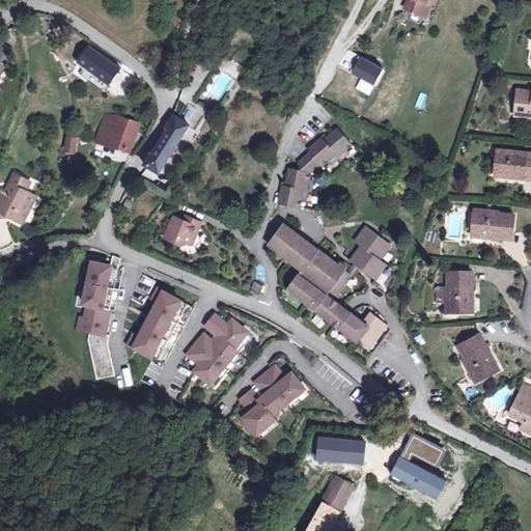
[(409,0),(406,8),(423,16),(428,0),(409,0)]
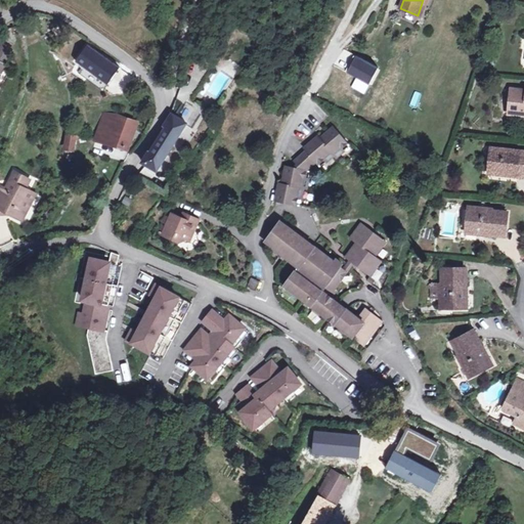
[(423,0),(418,15),(421,16),(427,0),(423,0)]
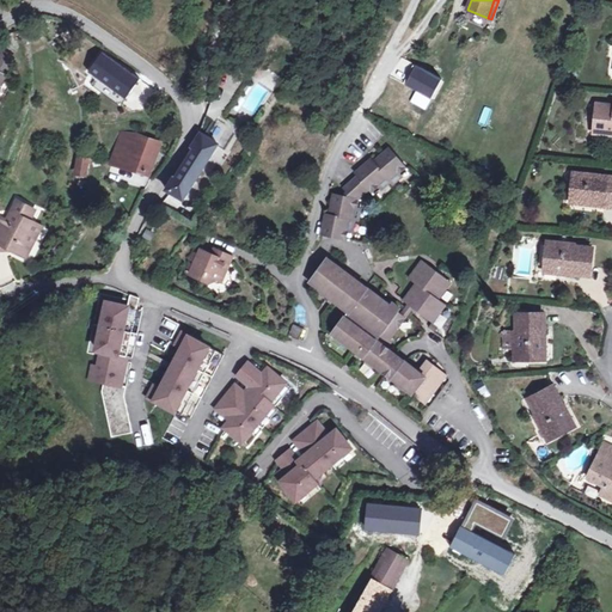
[(4,75),(13,57),(2,51),(0,56),(0,86),(5,77),(4,75)]
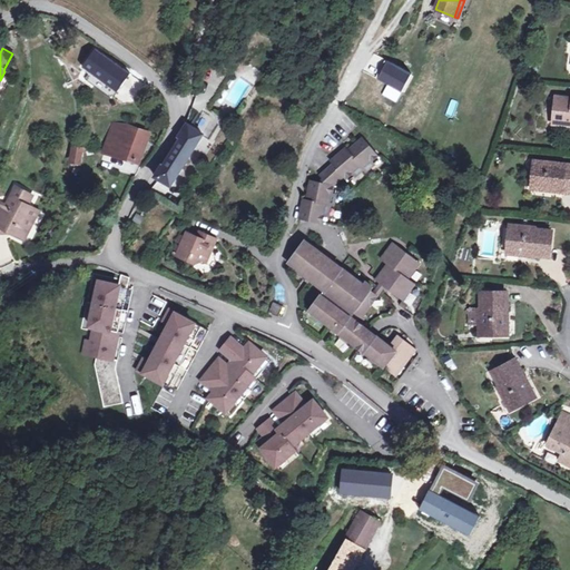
[(96,48),(82,66),(118,91),(131,74),(96,48)]
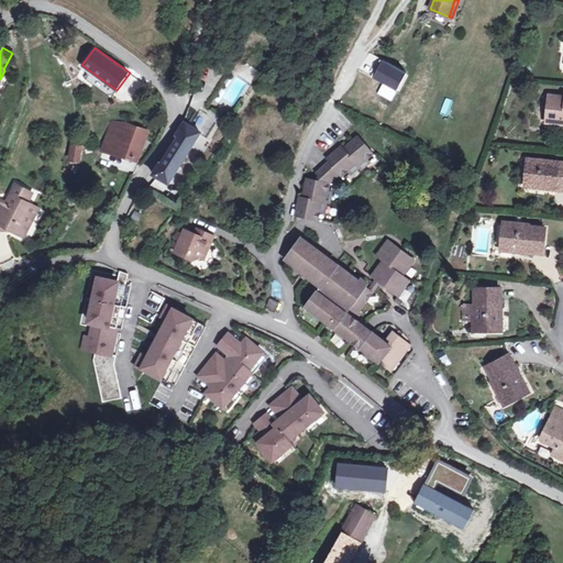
[(373,63),(362,78),(373,85),(383,68),(373,63)]
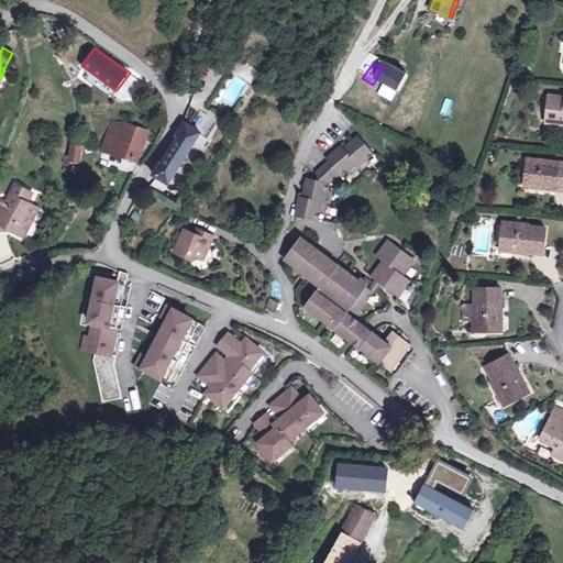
[(81,65),(77,72),(111,97),(117,90),(81,65)]
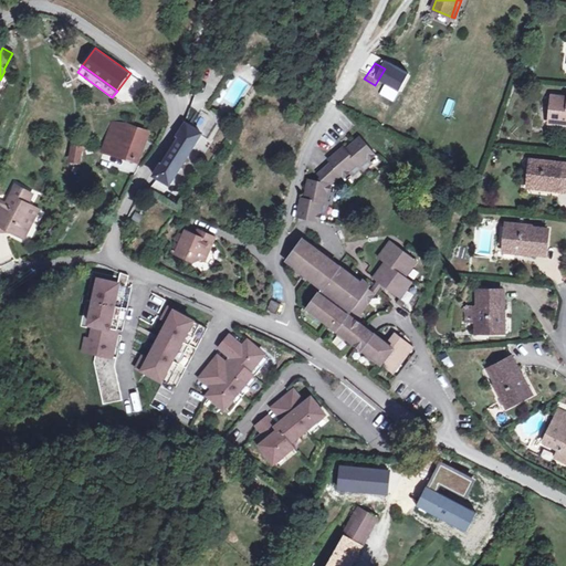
[(241,73),(248,77),(251,73),(243,69),(241,73)]
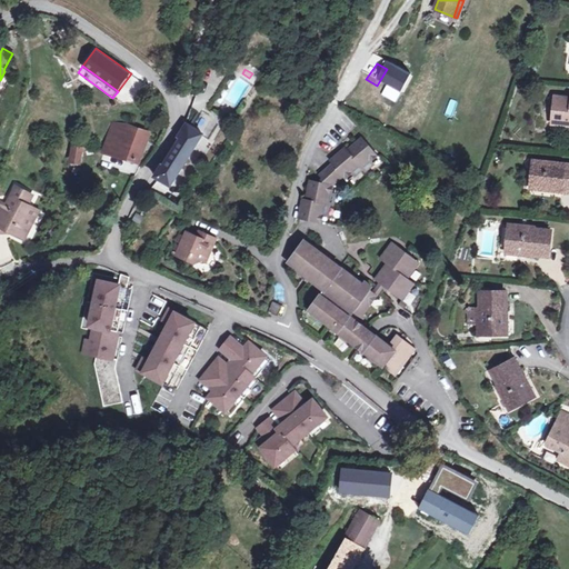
[(399,98),(409,81),(387,69),(377,86),(399,98)]
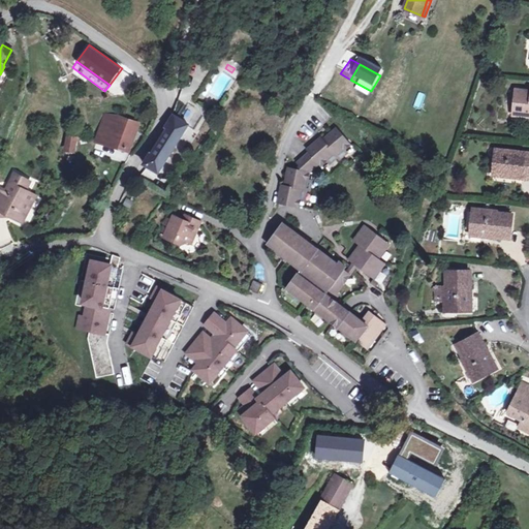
[(528,91),(517,90),(515,115),(528,117),(528,91)]
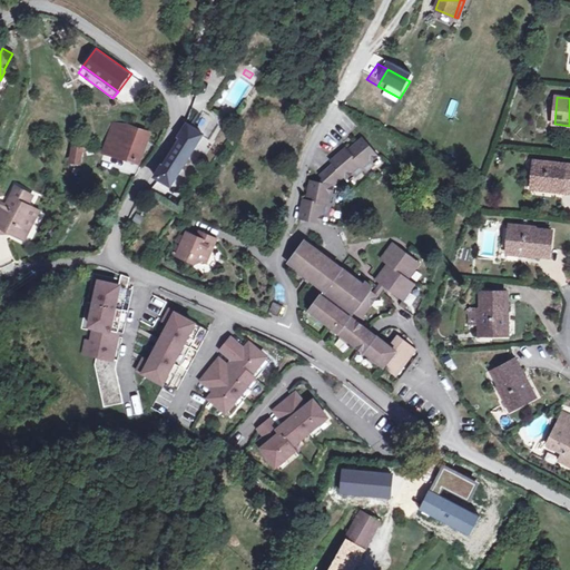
[(454,119),(459,101),(450,99),(446,117),(454,119)]
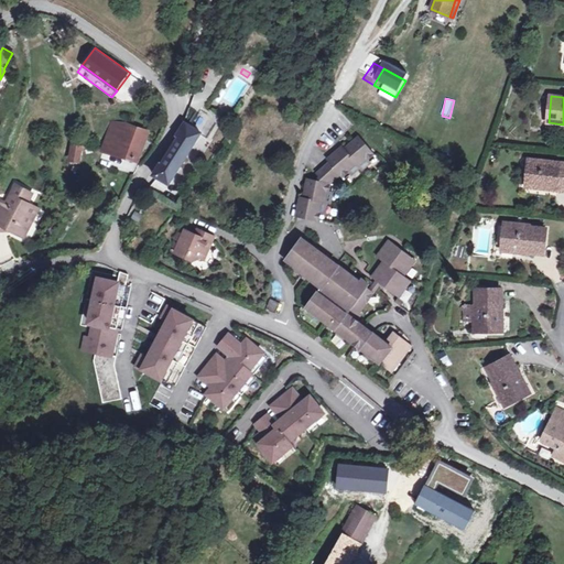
[(170,183),(201,133),(207,138),(217,122),(223,126),(227,119),(204,105),(191,126),(185,122),(175,142),(154,174),(170,183)]
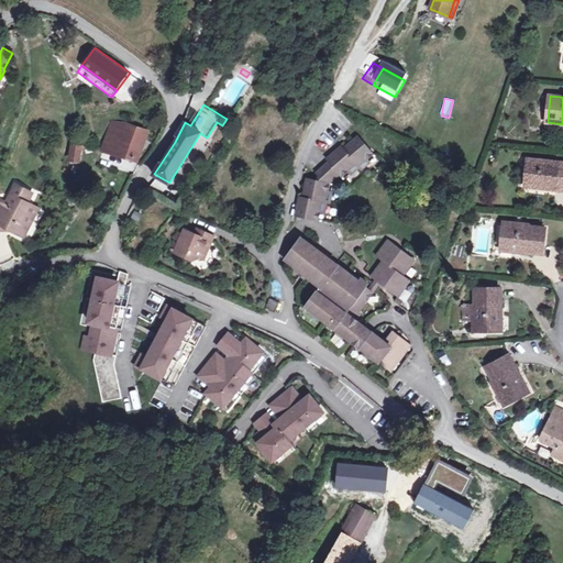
[(102,148),(114,152),(122,130),(112,124),(102,148)]
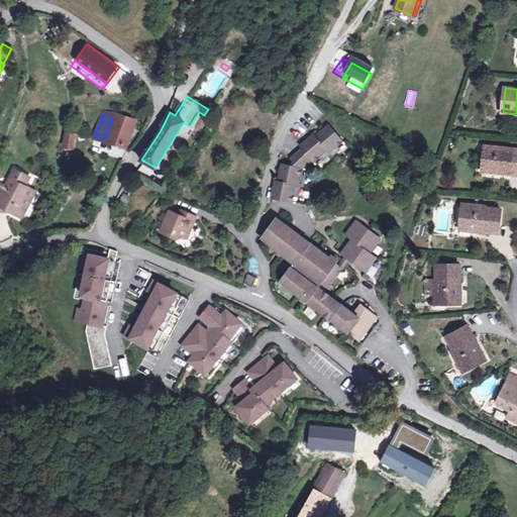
[(112,119),(105,139),(127,145),(132,134),(131,133),(134,120),(115,114),(112,119)]
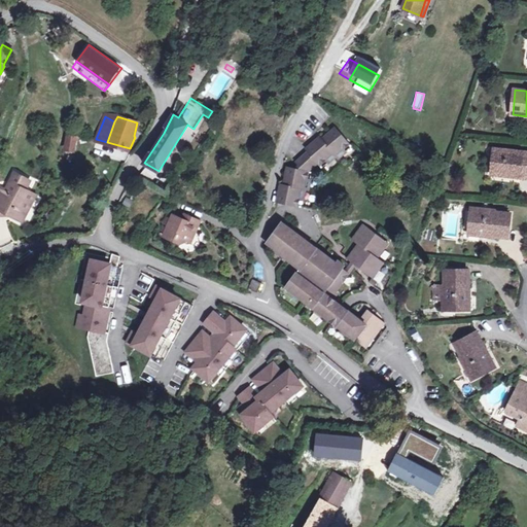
[(277,202),(299,206),(300,199),(304,200),(306,189),(310,190),(312,181),(308,180),(309,173),(310,171),(318,164),(320,166),(325,161),(328,164),(337,156),(339,160),(347,152),(344,149),(349,145),(336,130),(323,140),(320,137),(307,148),(310,151),(296,162),(300,167),(299,170),(287,168),(284,185),(281,184),(277,202)]
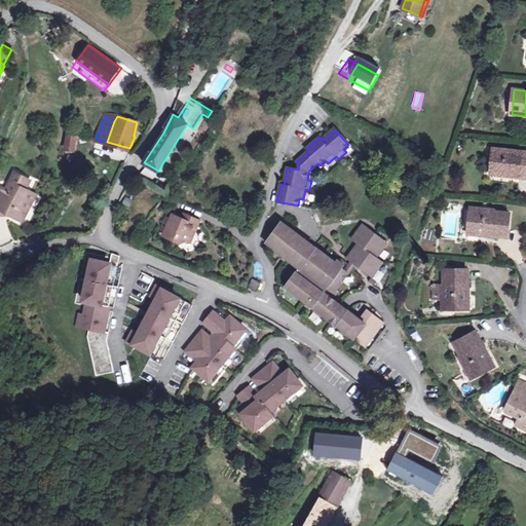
[(73,152),(75,137),(67,136),(66,149),(71,149),(70,152),(73,152)]
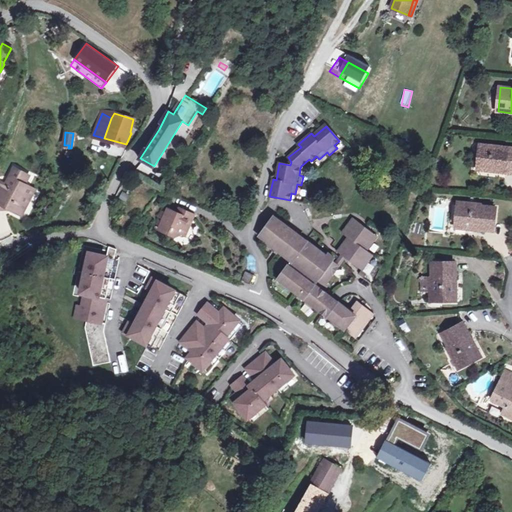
[(496,169),(495,172),(511,174),(511,148),(481,145),(478,167),(496,169)]
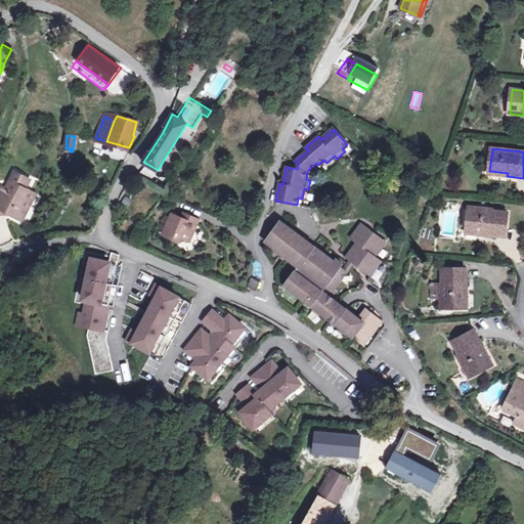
[(27,200),(31,191),(25,188),(30,180),(14,172),(5,189),(0,187),(0,213),(1,211),(22,220),(31,202),(27,200)]
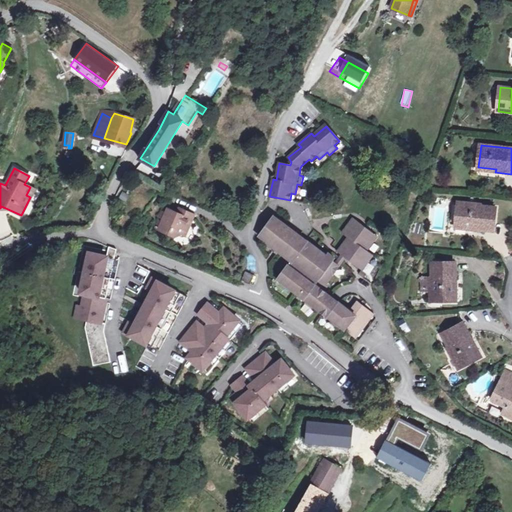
[(124,192),(119,199),(127,203),(131,197),(124,192)]
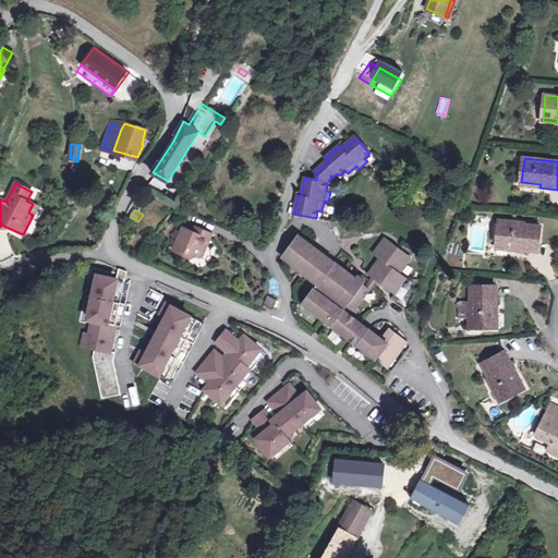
[(520,245),(519,251),(538,253),(542,227),(523,225),(523,222),(500,220),(497,246),(507,247),(507,244),(520,245)]
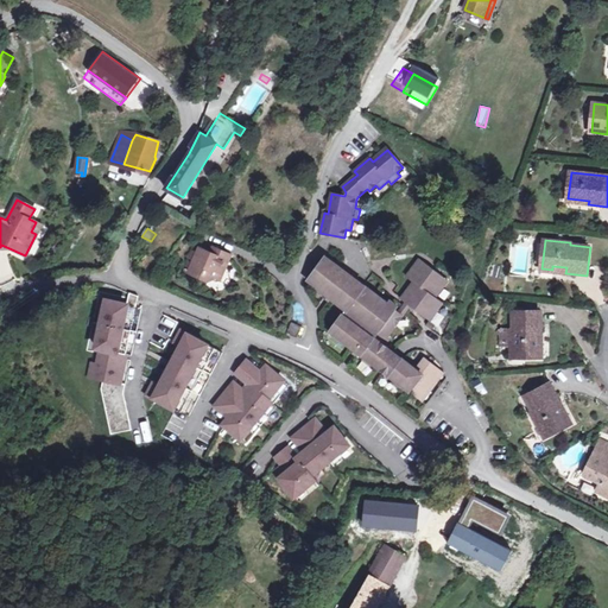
[(220,266),(225,252),(210,247),(208,253),(196,248),(187,272),(208,280),(216,277),(221,279),(225,268),(220,266)]
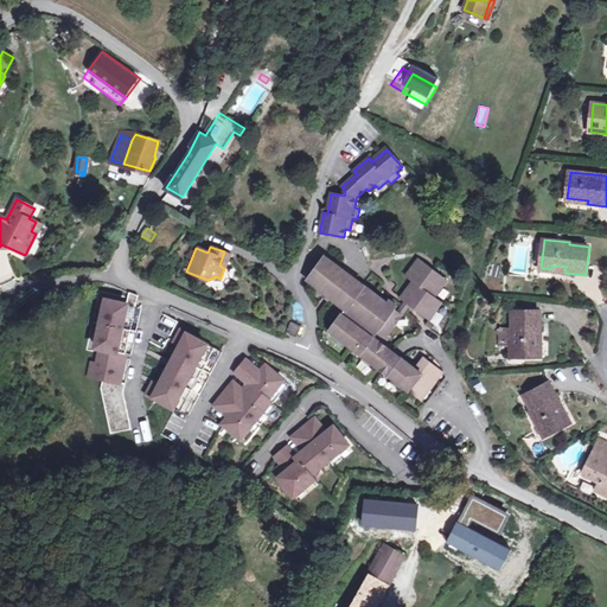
[(229,254),(224,251),(219,266),(224,268),(229,254)]
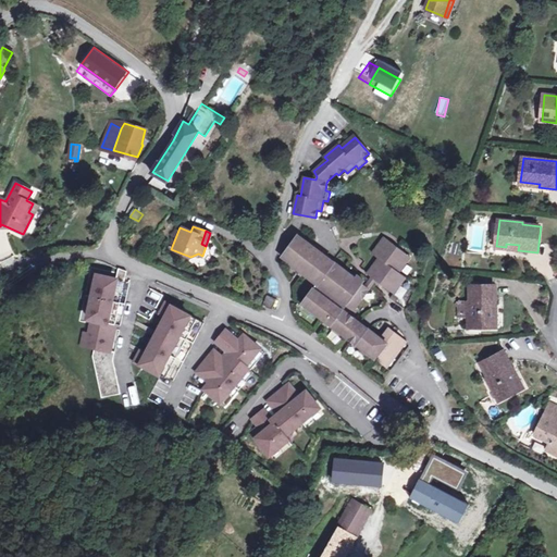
[(362,284),(355,280),(299,236),(283,257),(319,284),(302,305),(393,372),(412,346),(395,333),(388,343),(351,316),(357,309),(355,308),(369,289),(364,286),(362,285),(362,284)]
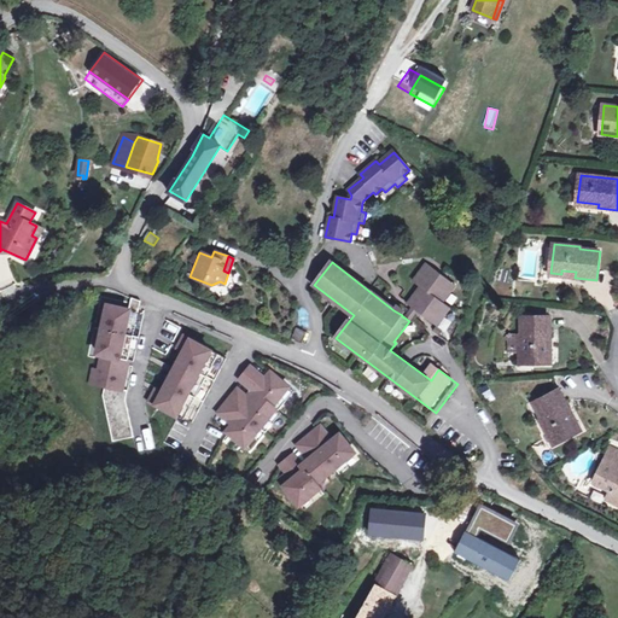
[(413,305),(418,309),(437,324),(449,308),(443,303),(455,286),(426,264),(414,281),(421,286),(409,303),(413,305)]
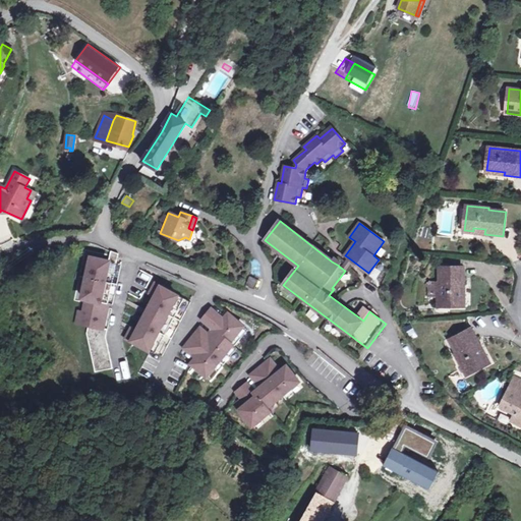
[(114,261),(93,256),(90,269),(85,268),(83,277),(88,278),(110,282),(114,261)]
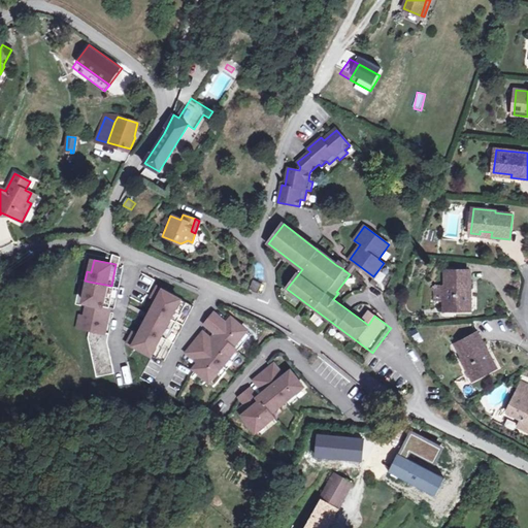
[(339,261),(336,265),(343,269),(347,265),(339,261)]
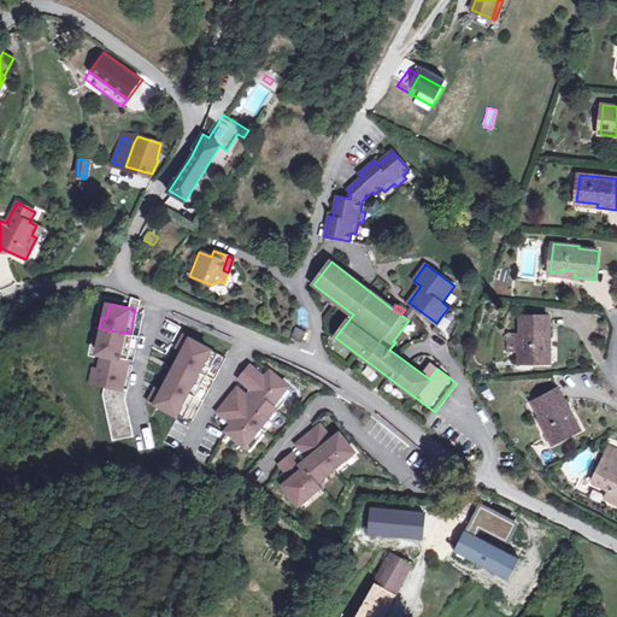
[(412,305),(404,317),(409,321),(417,309),(412,305)]
